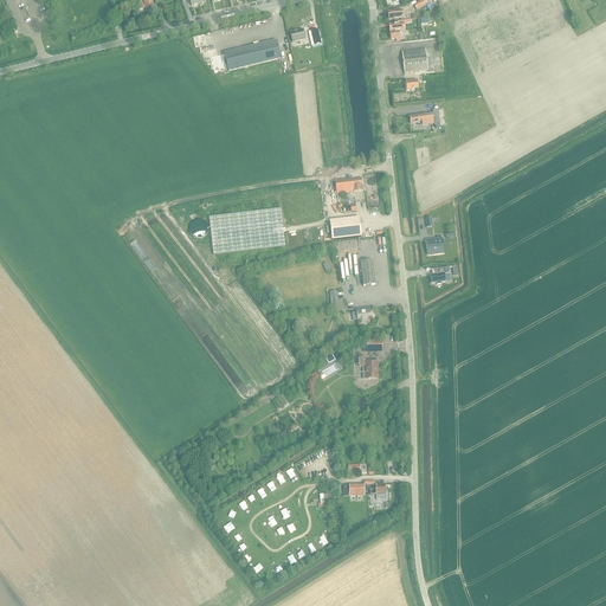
[(292,43),(304,39),(303,30),(295,32),(294,31),(290,32),(292,43)]
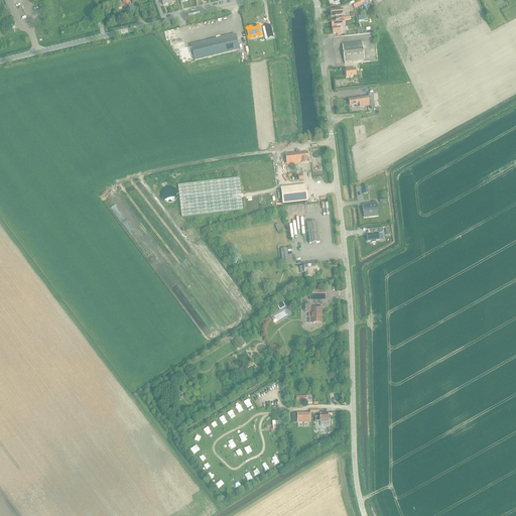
[(270,26),(264,27),(267,39),(273,37),(270,26)]
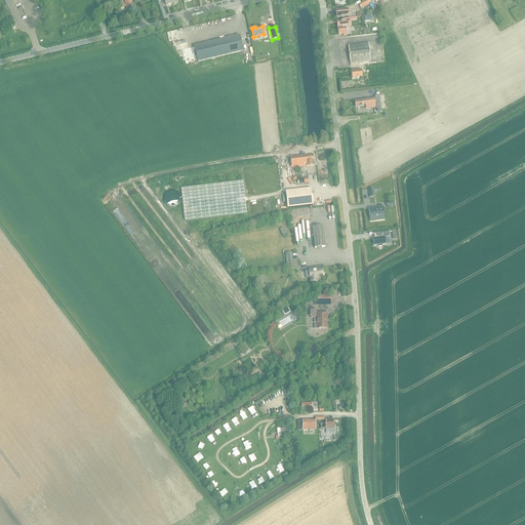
[(350,27),(337,28),(338,34),(342,34),(342,36),(347,35),(351,34),(350,27)]
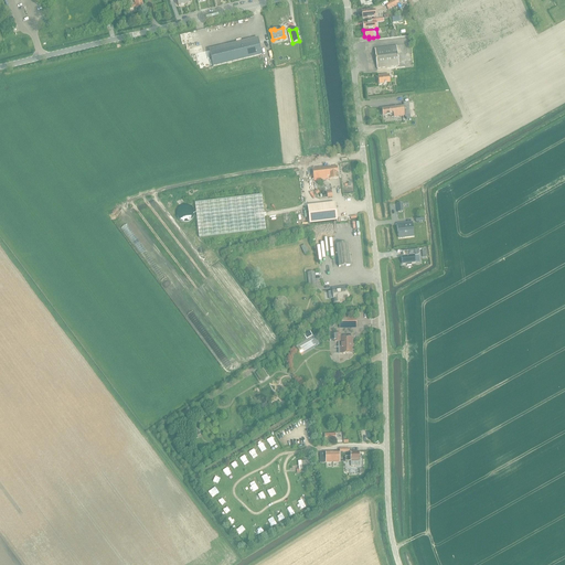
[(210,50),(213,66),(262,55),(257,39),(210,50)]
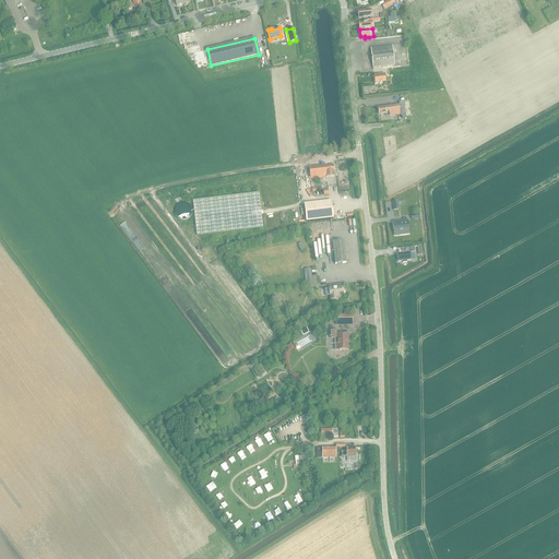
[(370,48),(372,68),(394,66),(392,46),(370,48)]
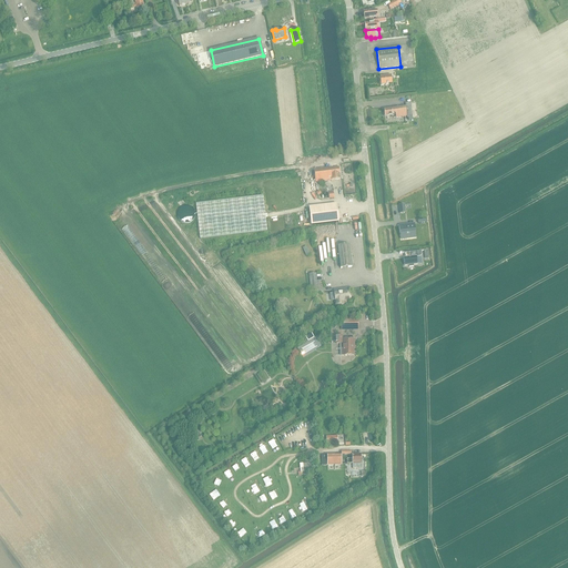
[(379,77),(381,84),(392,83),(391,75),(379,77)]
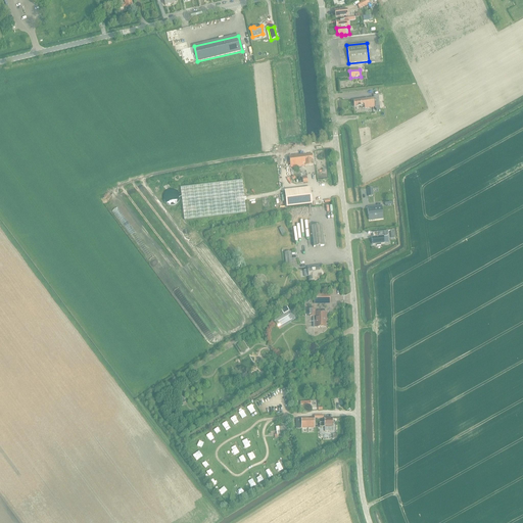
[(364,108),(374,107),(373,98),(353,101),(353,107),(361,106),(361,104),(364,104),(364,108)]
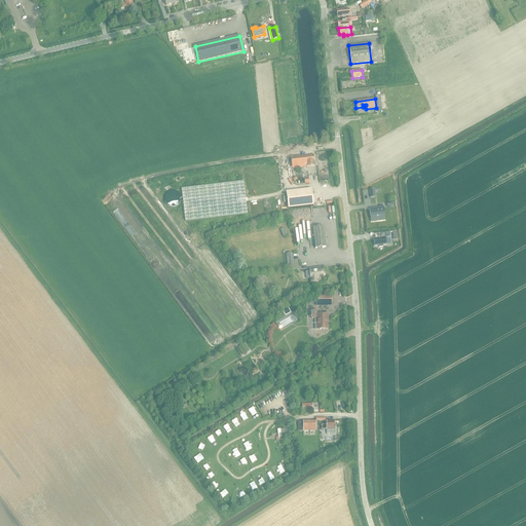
[(291,158),(292,170),(314,166),(313,155),(291,158)]
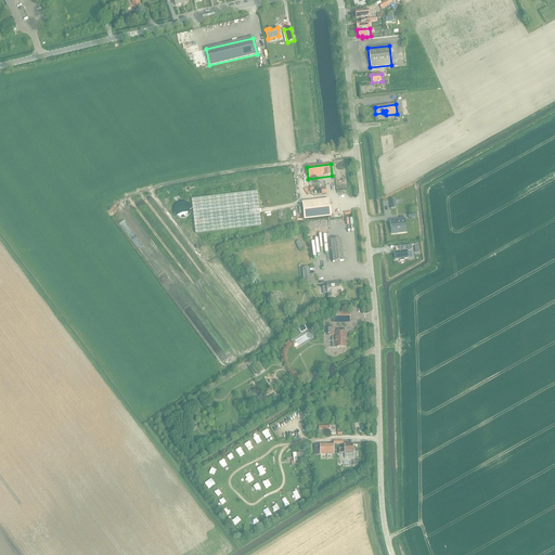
[(260,227),(257,191),(192,199),(194,223),(195,234),(202,233),(260,227)]
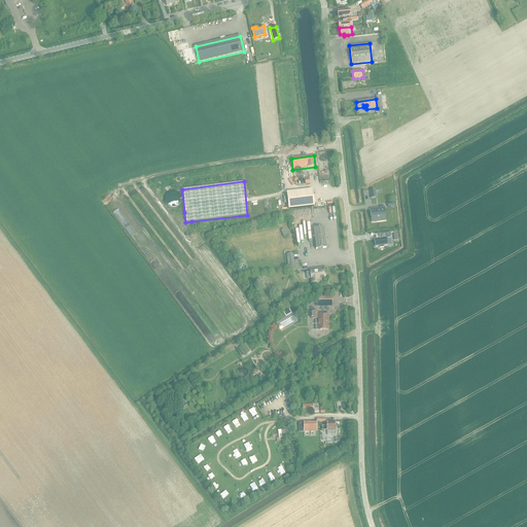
[(291,191),(286,191),(288,209),(293,208),(314,206),(314,205),(312,188),(291,191)]
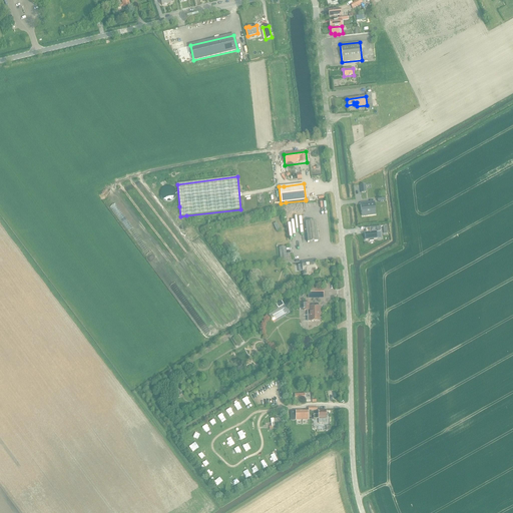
[(161,198),(163,200),(166,201),(169,201),(172,200),(174,198),(175,196),(175,193),(175,191),(173,188),(171,187),(169,186),(166,186),(164,186),(162,188),(160,191),(159,193),(160,196),(161,198)]
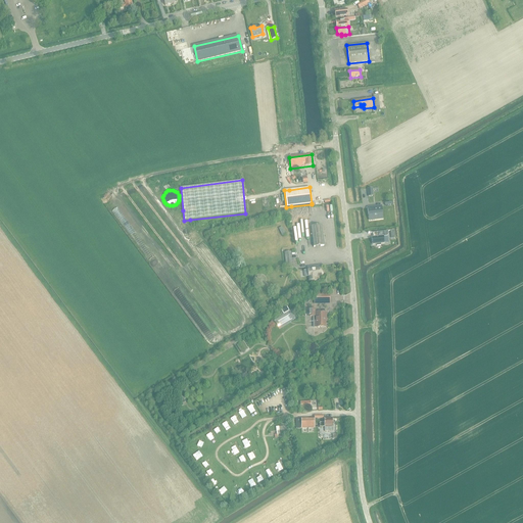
[(381,206),(368,207),(369,218),(382,216),(381,206)]
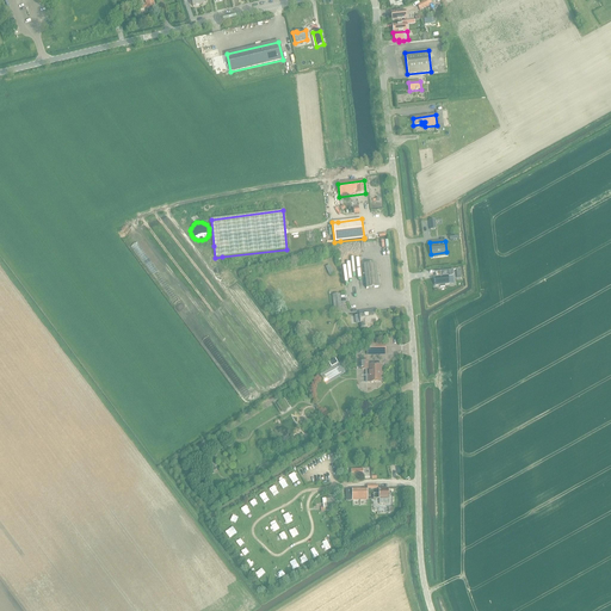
[(363,265),(366,289),(378,288),(376,264),(363,265)]
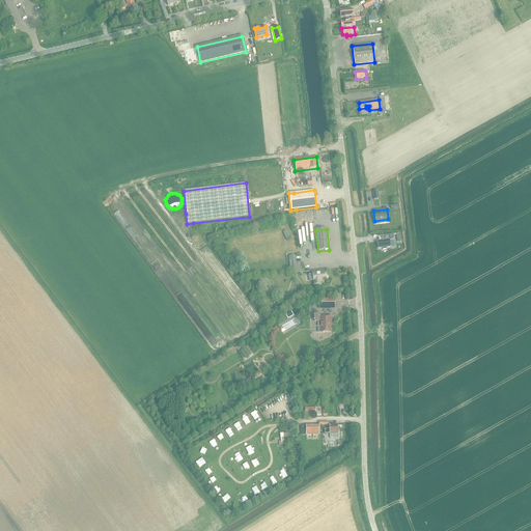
[(383,235),(384,241),(378,242),(378,248),(383,248),(383,249),(387,249),(386,248),(390,247),(389,241),(394,240),(393,234),(383,235)]
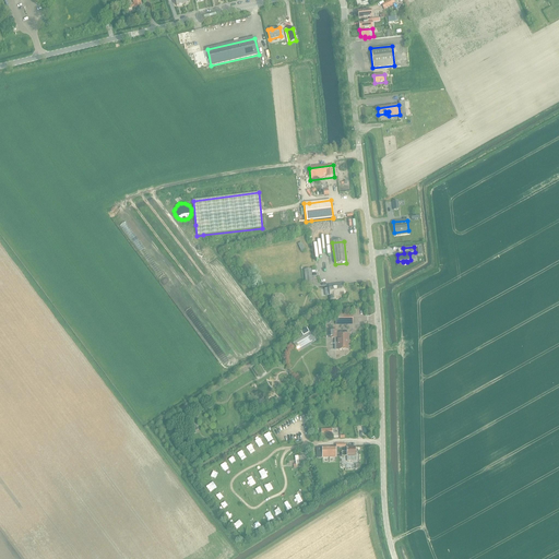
[(342,286),(339,287),(339,284),(329,285),(330,300),(337,299),(336,295),(343,295),(342,286)]
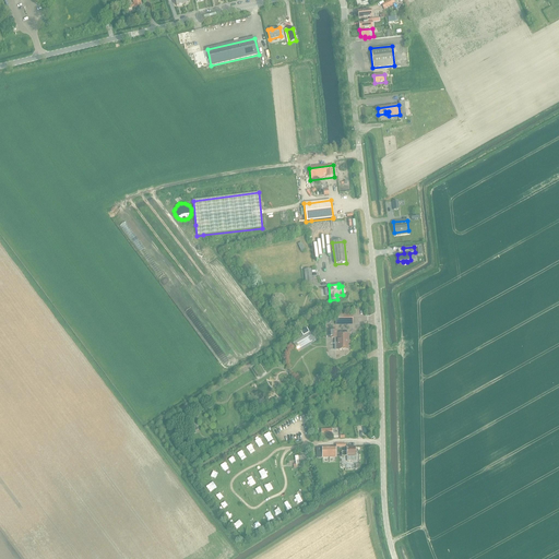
[(336,330),(330,330),(331,339),(335,337),(335,349),(339,349),(347,349),(347,341),(348,341),(348,334),(336,334),(336,330)]
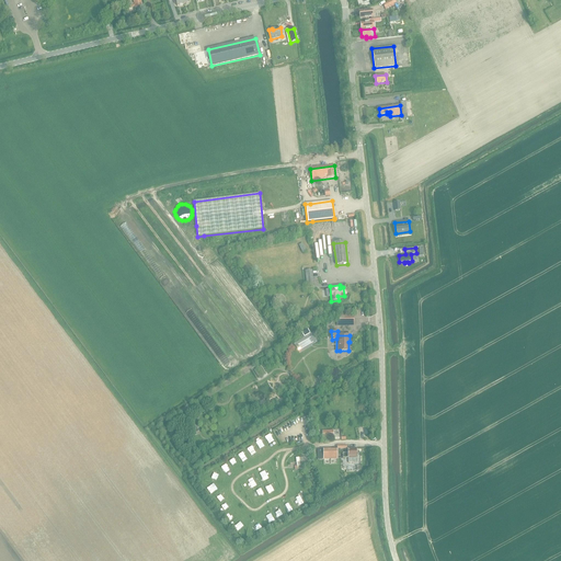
[(254,369),(259,377),(264,374),(260,367),(254,369)]
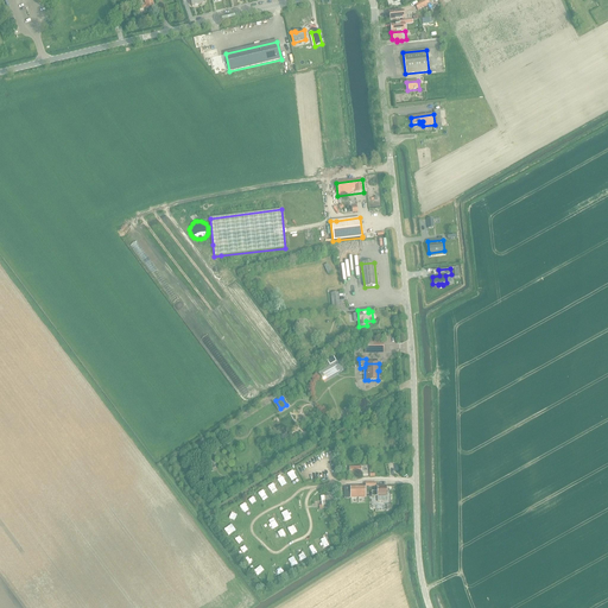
[(369,486),(371,495),(377,495),(377,500),(387,500),(386,486),(369,486)]
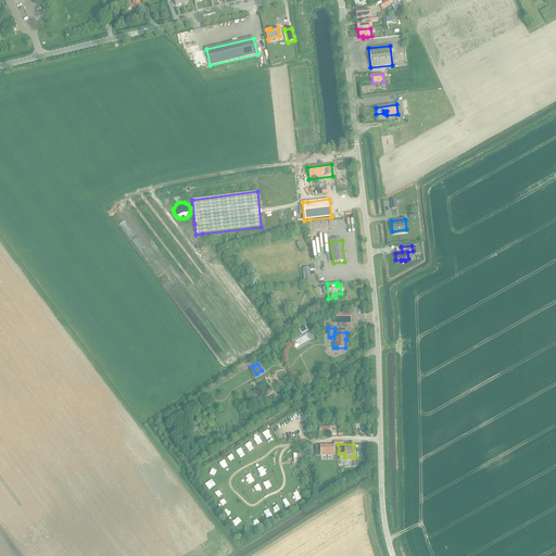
[(335,455),(335,445),(315,445),(315,455),(335,455)]
